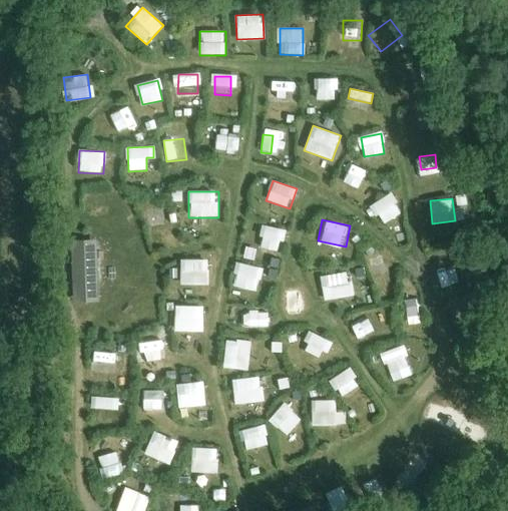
[(280,253),(285,232),(265,226),(260,248),(280,253)]
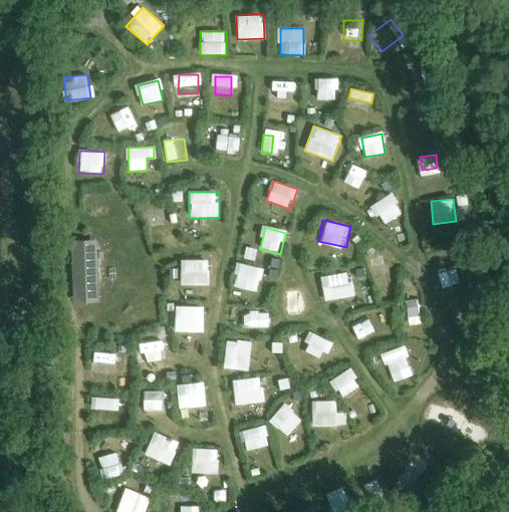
[(90,252),(66,253),(68,285),(92,284),(90,252)]
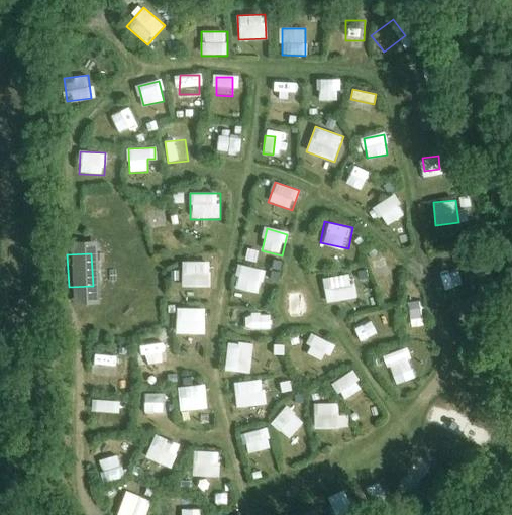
[(211,287),(211,261),(182,261),(182,287),(211,287)]
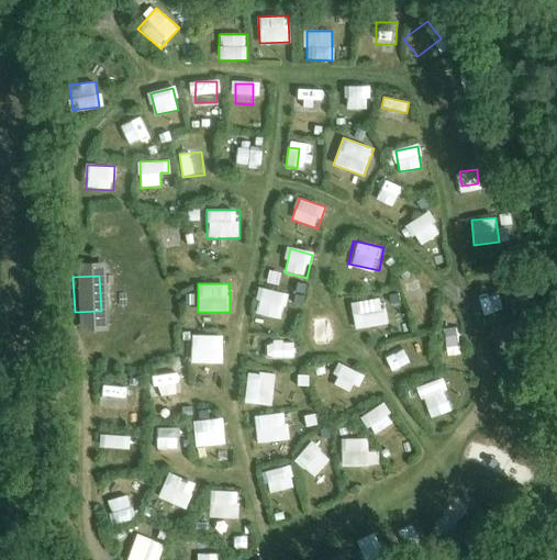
[(281,318),(288,293),(262,287),(255,312),(281,318)]
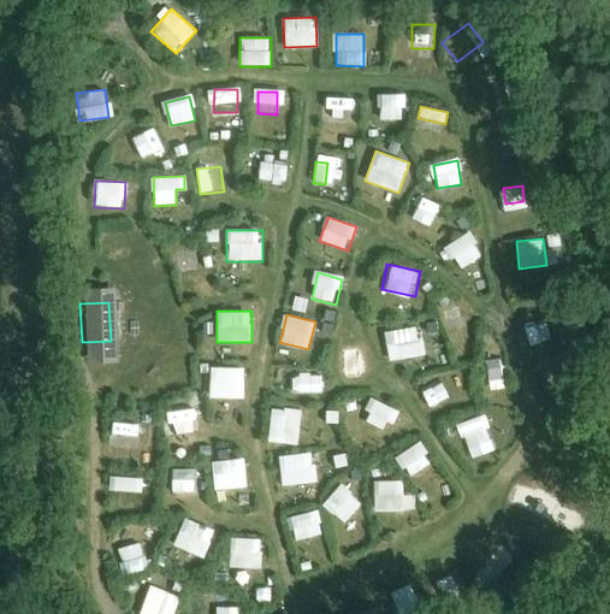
[(419,328),(389,334),(395,360),(425,353),(419,328)]
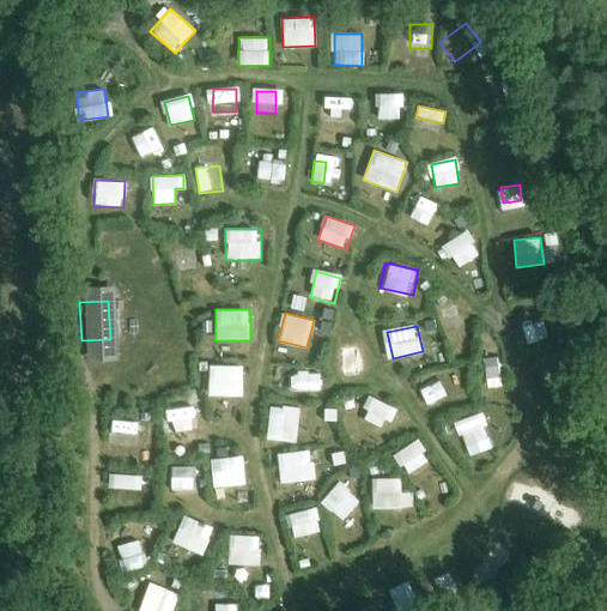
[(210,366),(208,397),(244,398),(244,366),(210,366)]
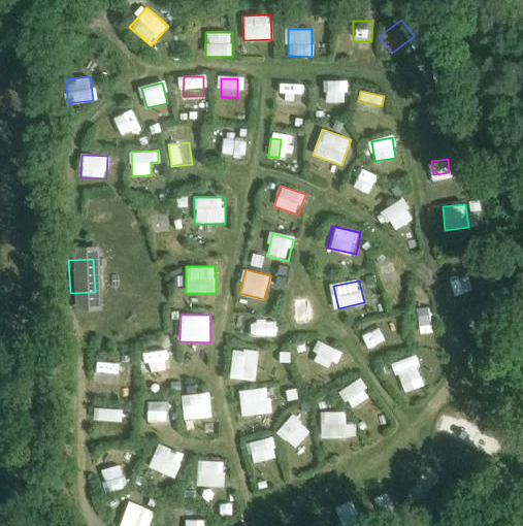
[(333,367),(341,352),(319,340),(311,356),(333,367)]
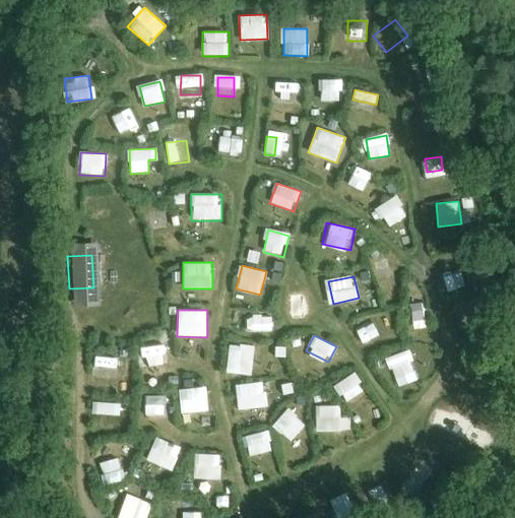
[(141,365),(164,362),(161,342),(138,345),(141,365)]
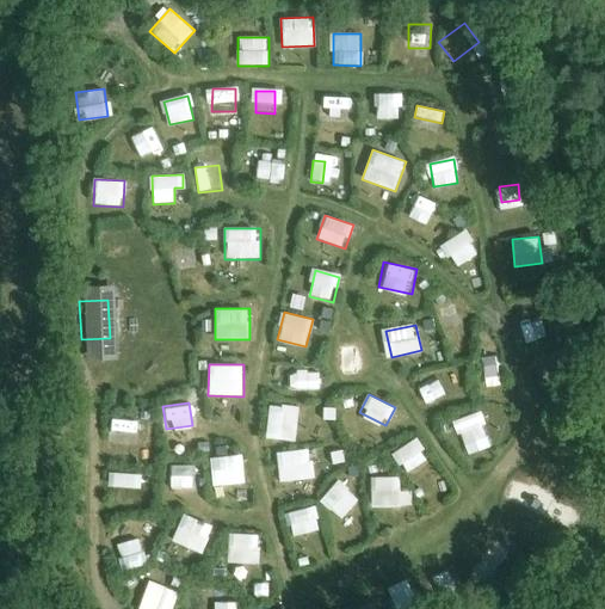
[(269,405),(267,441),(297,442),(298,406),(269,405)]
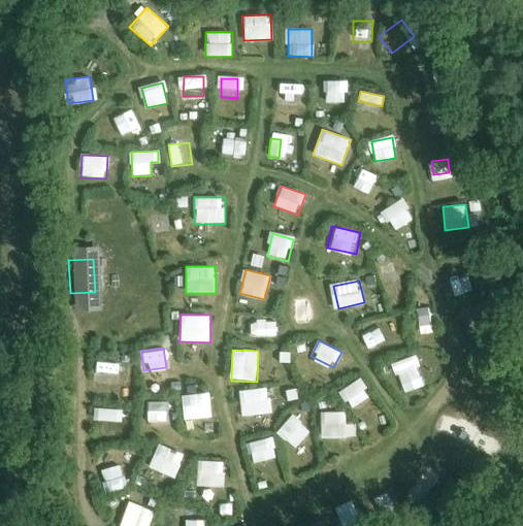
[(394,364),(401,385),(421,377),(414,358),(394,364)]
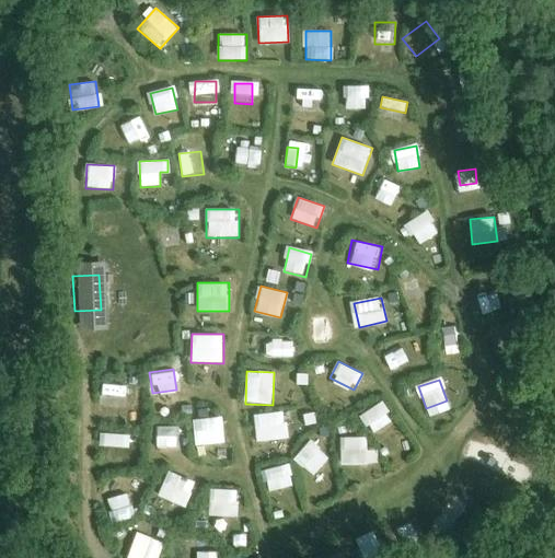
[(384,404),(359,413),(367,433),(392,425),(384,404)]
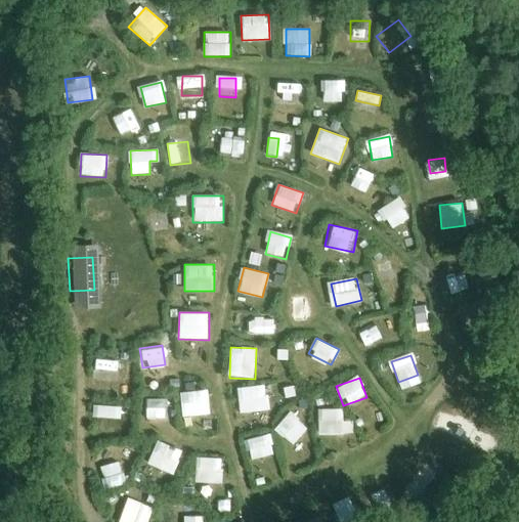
[(240,414),(269,410),(266,384),(236,388),(240,414)]
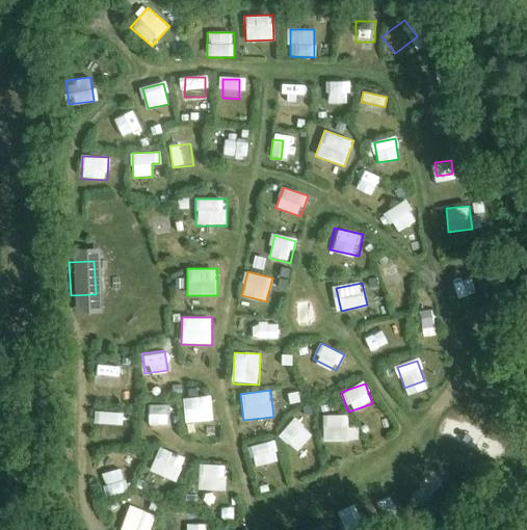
[(184,398),(185,424),(213,423),(212,397),(184,398)]
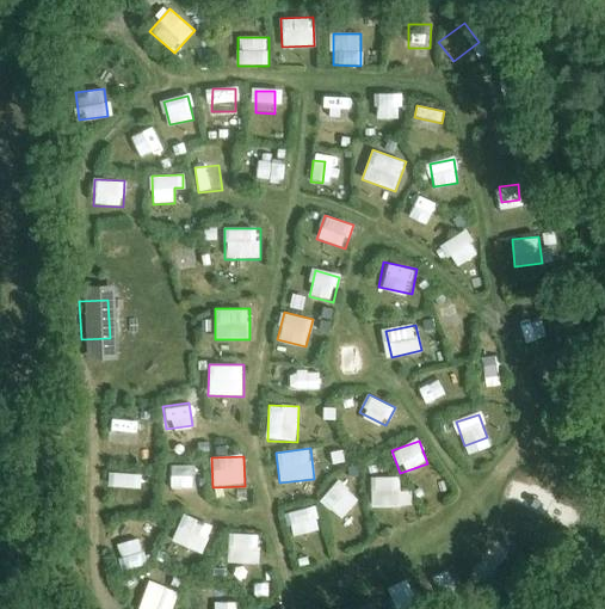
[(109,487),(143,488),(143,474),(109,473),(109,487)]
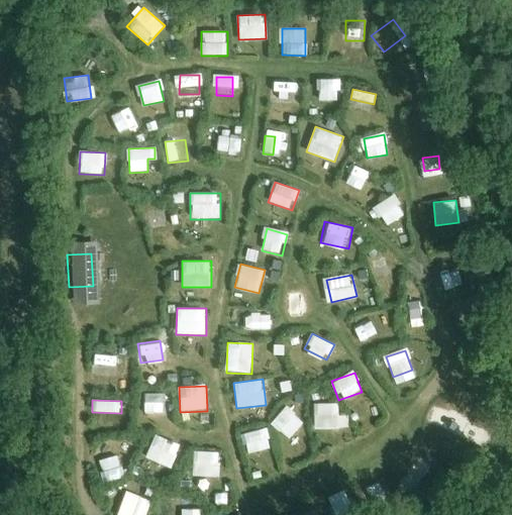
[(313,403),(313,429),(338,429),(338,403),(313,403)]
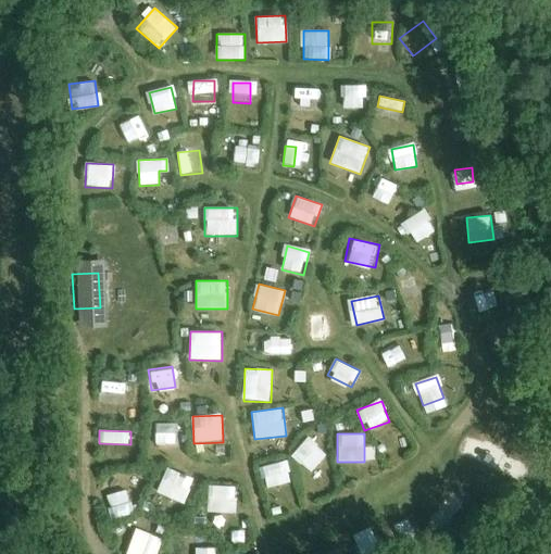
[(311,473),(328,454),(308,437),(291,455),(311,473)]
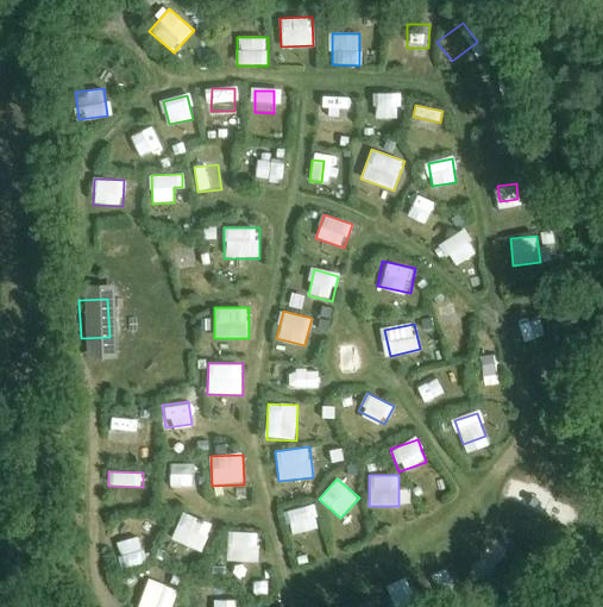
[(314,506),(288,509),(291,534),(318,531),(314,506)]
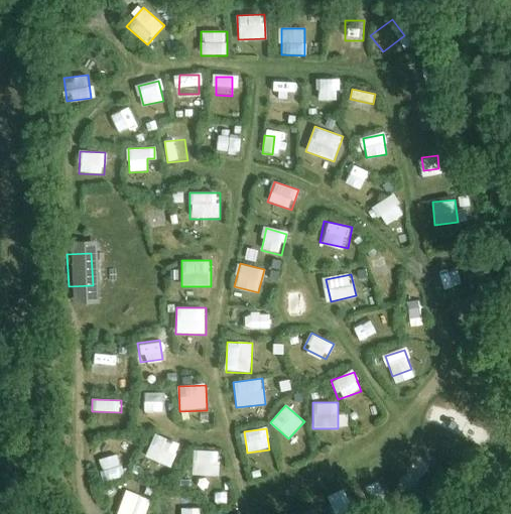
[(155,433),(145,457),(171,468),(180,443),(155,433)]
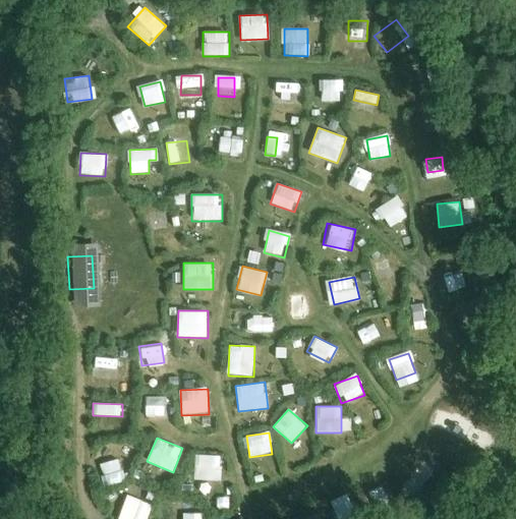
[(199,475),(219,475),(219,457),(201,456),(199,475)]
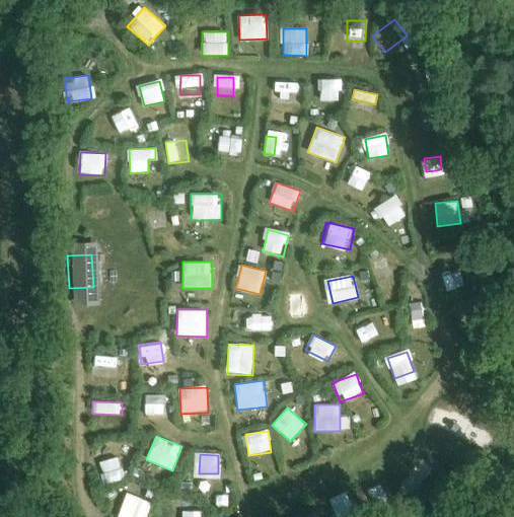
[(128,483),(122,506),(145,513),(151,489),(128,483)]
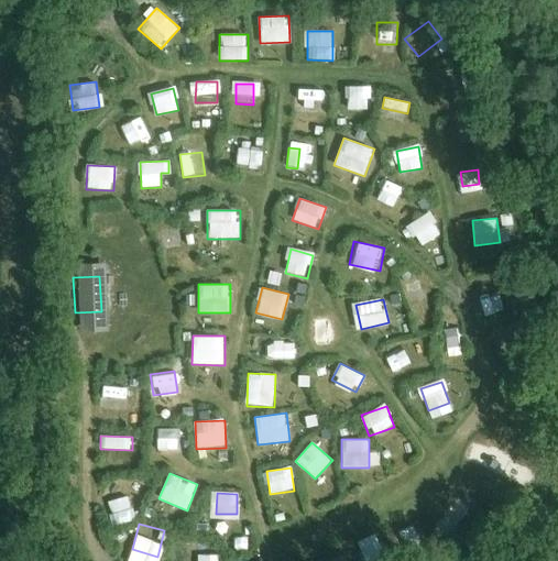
[(361,543),(368,560),(389,560),(379,536),(361,543)]
